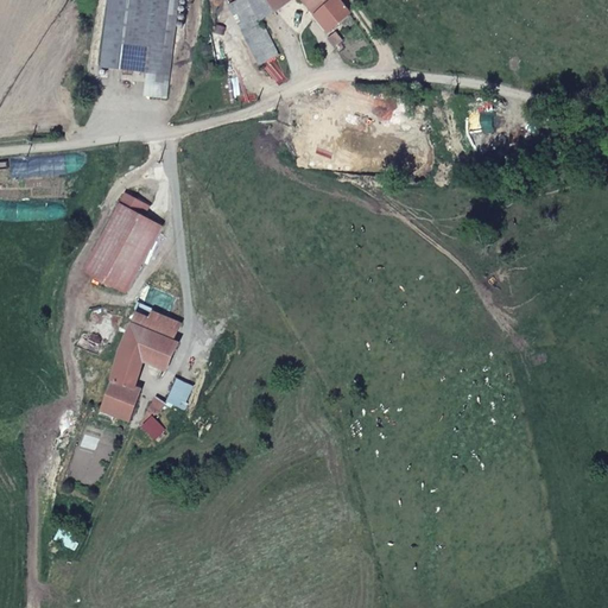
[(168,0),(109,0),(102,67),(147,73),(146,82),(169,84),(172,55),(162,54),(168,0)]
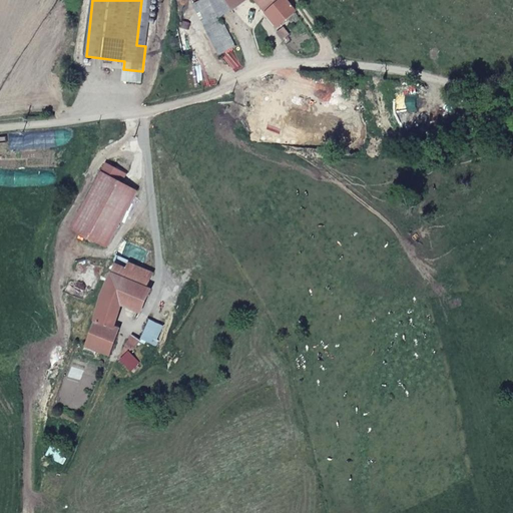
[(226,0),(232,10),(241,3),(238,0),(254,0),(278,27),(296,13),(286,0),(226,0)]
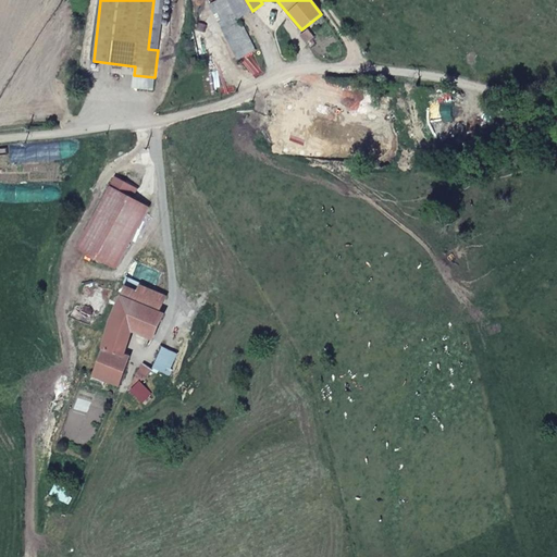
[(312,37),(307,32),(301,36),(306,41),(312,37)]
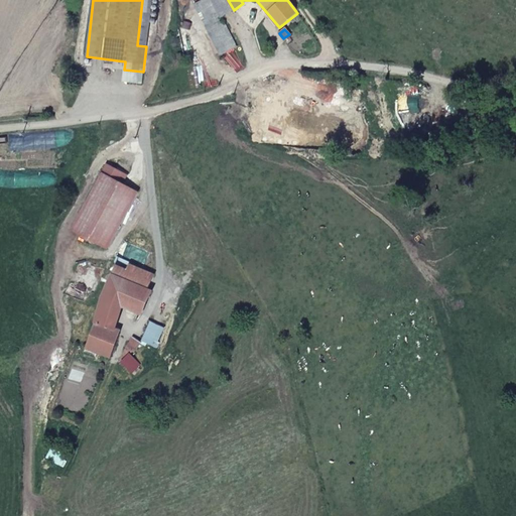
[(290,94),(320,101),(345,108),(350,87),(296,73),(290,94)]
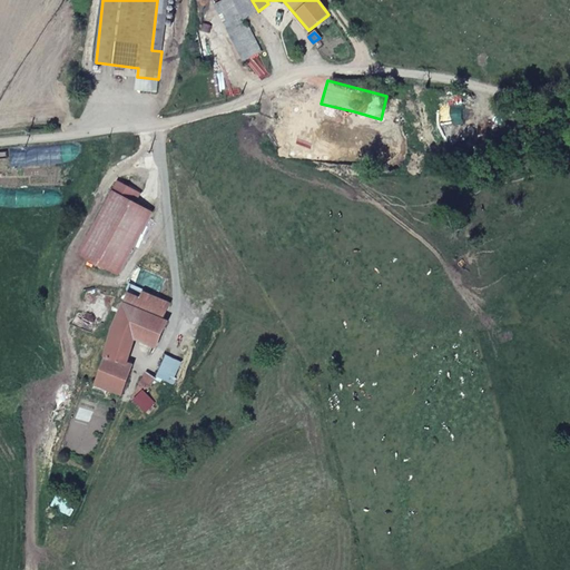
[(317,118),(350,127),(354,111),(321,104),(317,118)]
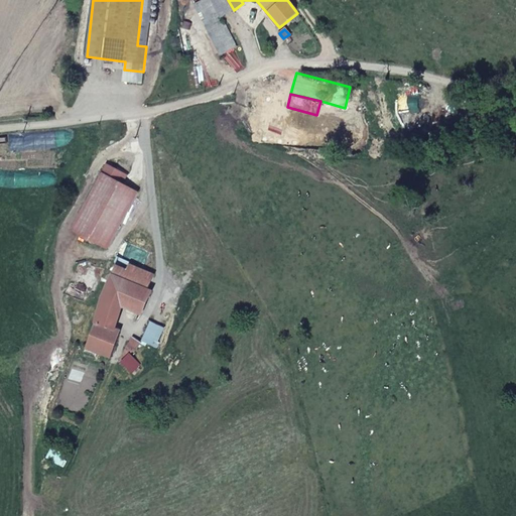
[(72,229),(82,234),(108,248),(137,192),(119,182),(124,173),(106,164),(72,229)]
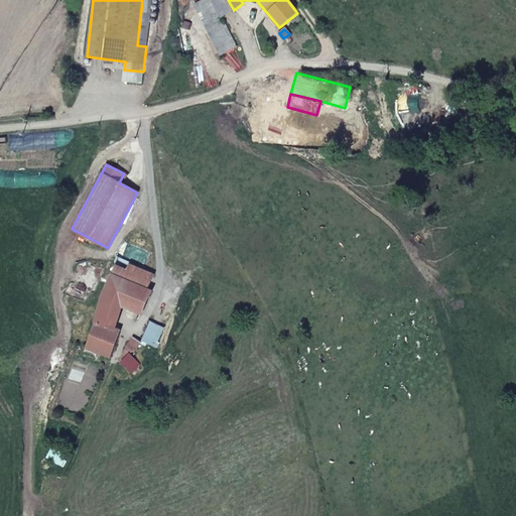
[(114,274),(147,288),(153,275),(131,265),(128,270),(118,265),(114,274)]
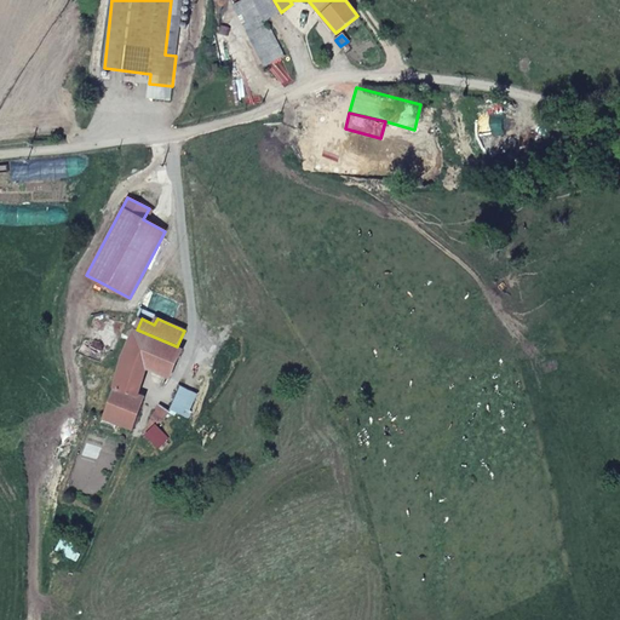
[(125,357),(147,366),(171,377),(183,349),(177,346),(137,329),(125,357)]
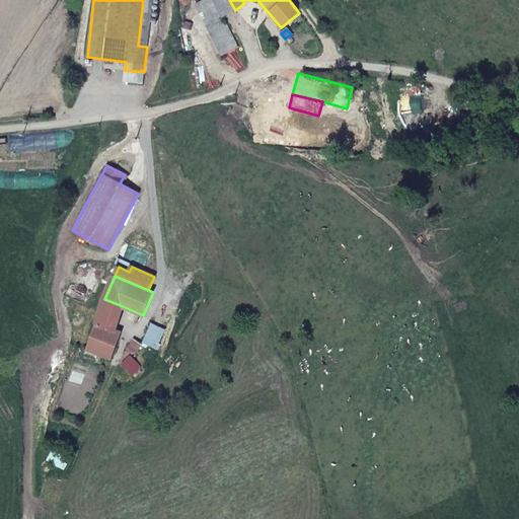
[(97,322),(116,329),(123,306),(104,299),(97,322)]
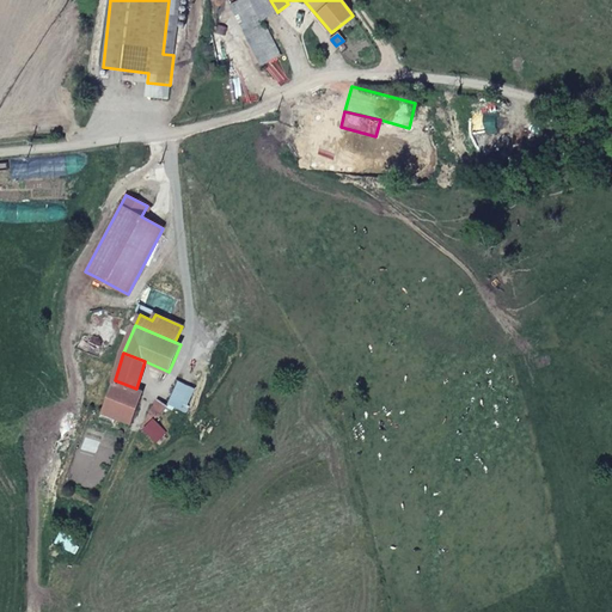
[(142,391),(136,389),(115,380),(112,387),(104,414),(130,423),(142,391)]
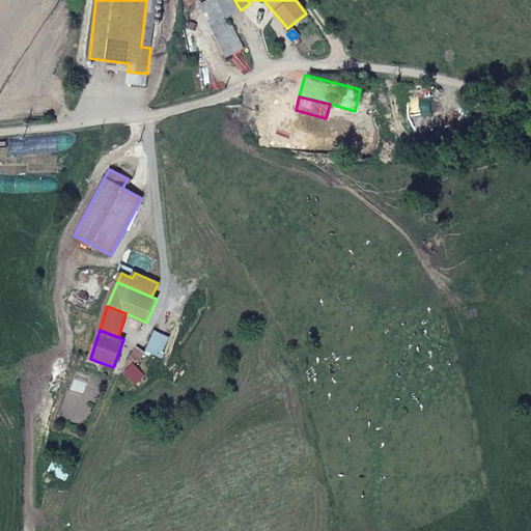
[(123,370),(137,383),(143,376),(133,366),(143,352),(137,347),(123,370)]
